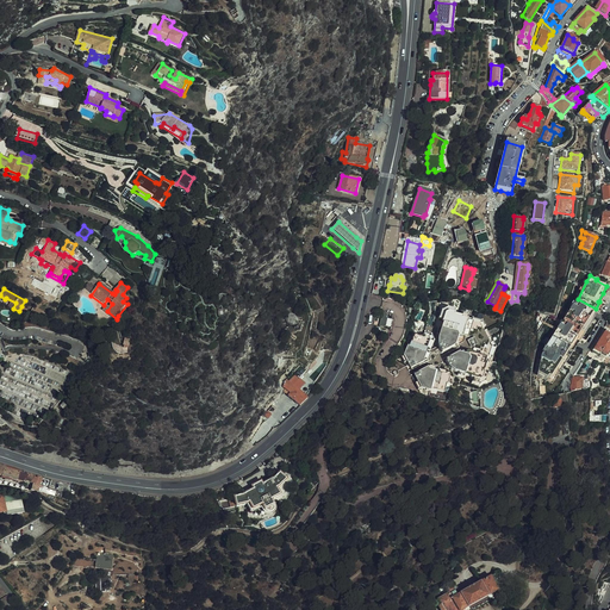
[(6,298),(5,299),(2,303),(13,309),(16,303),(6,298)]
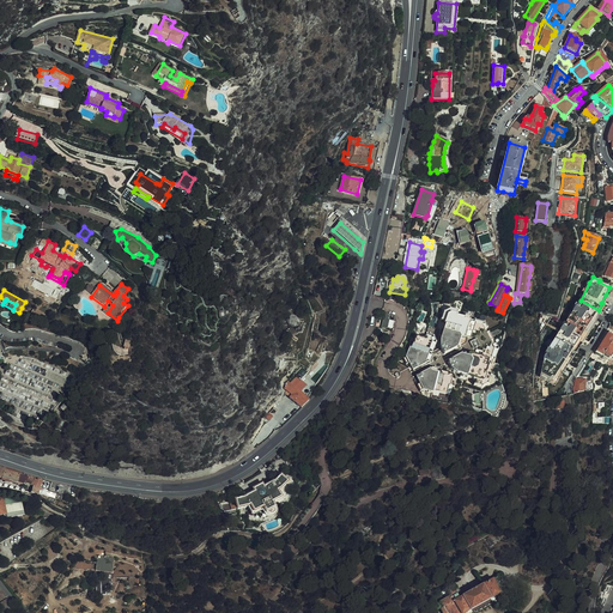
[(121,320),(119,317),(117,321),(108,313),(113,305),(108,301),(104,307),(107,309),(103,314),(117,325),(121,320)]
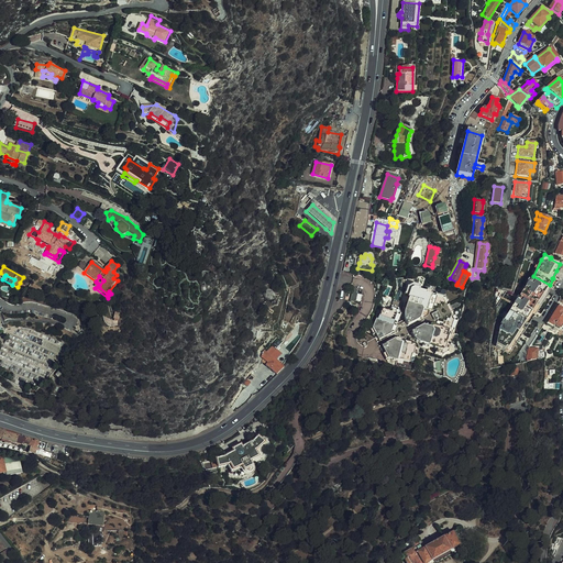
[(550,285),(533,276),(523,291),(500,327),(501,327),(499,329),(496,346),(501,350),(503,349),(505,350),(506,348),(508,349),(530,316),(550,285)]
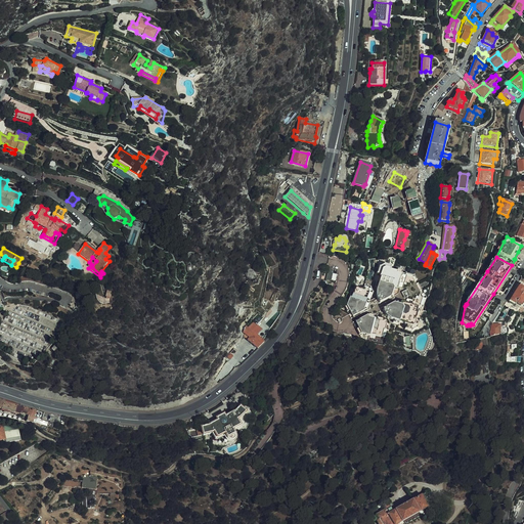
[(380,271),(383,272),(385,267),(391,269),(391,267),(392,265),(386,264),(381,266),(380,271)]
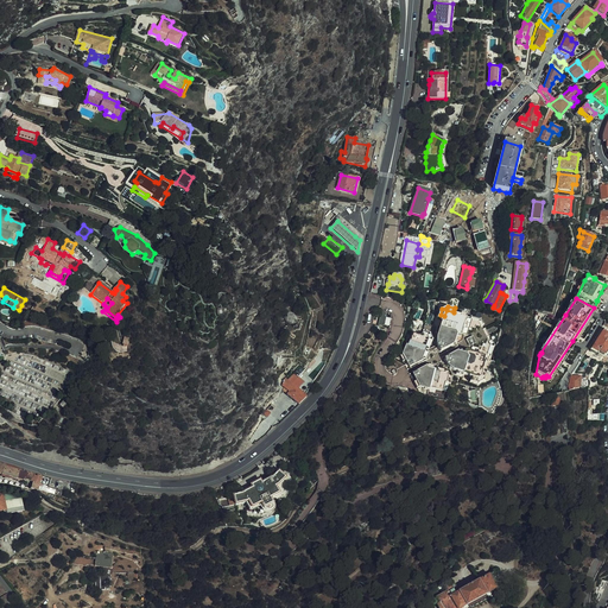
[(590,321),(595,309),(594,308),(572,341),(549,377),(548,379),(551,381),(590,321)]
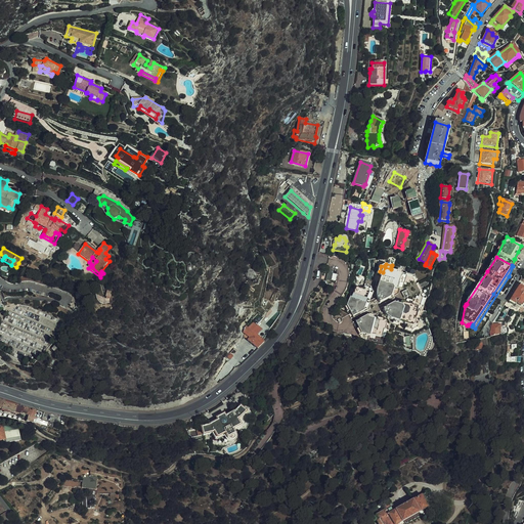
[(378,292),(378,297),(381,302),(382,301),(383,301),(391,297),(393,290),(396,291),(397,287),(401,289),(406,300),(404,307),(395,303),(384,308),(386,314),(391,318),(394,319),(395,319),(399,321),(405,323),(407,324),(415,322),(416,320),(415,320),(417,313),(416,313),(418,308),(419,308),(423,298),(421,295),(420,291),(417,285),(415,280),(412,277),(406,275),(402,274),(402,276),(396,274),(397,272),(390,270),(391,269),(385,267),(383,272),(382,275),(383,275),(378,290),(378,292)]
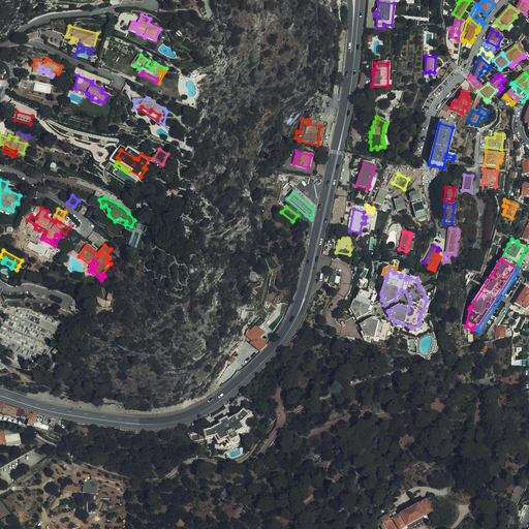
[(410,276),(410,278),(416,280),(418,283),(422,282),(419,277),(411,274),(411,276),(410,276)]
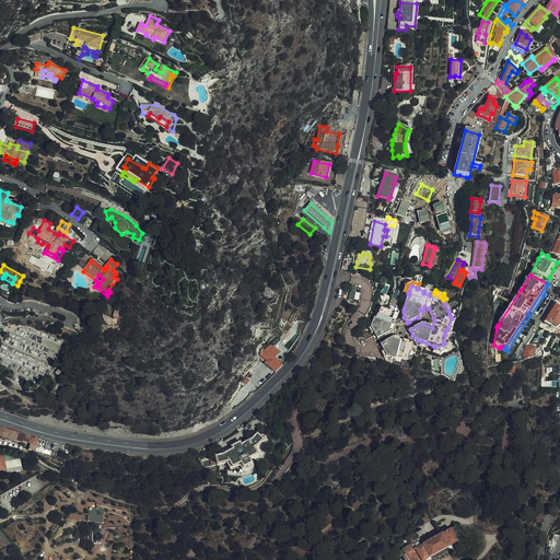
[(556,300),(548,312),(550,314),(545,324),(550,327),(550,326),(557,329),(559,323),(559,313),(559,311),(559,302),(556,300)]
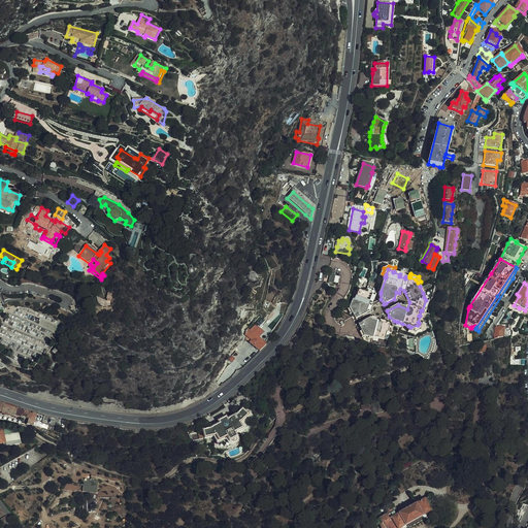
[(369,301),(372,303),(376,295),(373,289),(368,287),(367,291),(371,293),(372,295),(369,301)]
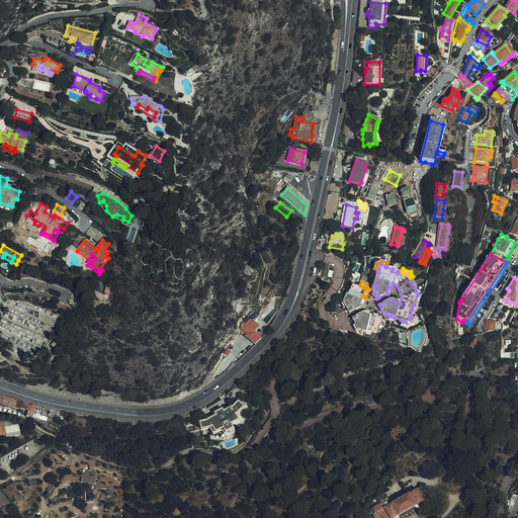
[(362,305),(365,297),(362,295),(365,289),(364,287),(360,285),(359,286),(353,283),(348,294),(347,293),(344,300),(346,306),(350,313),(363,307),(362,305)]
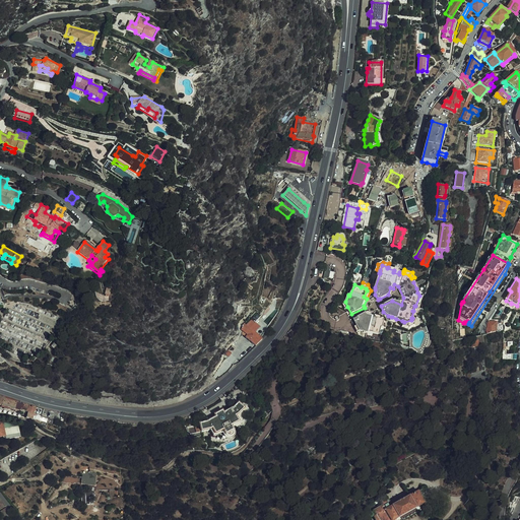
[(417,293),(419,296),(415,306),(414,306),(412,311),(413,311),(416,312),(419,303),(420,304),(424,296),(420,290),(417,293)]
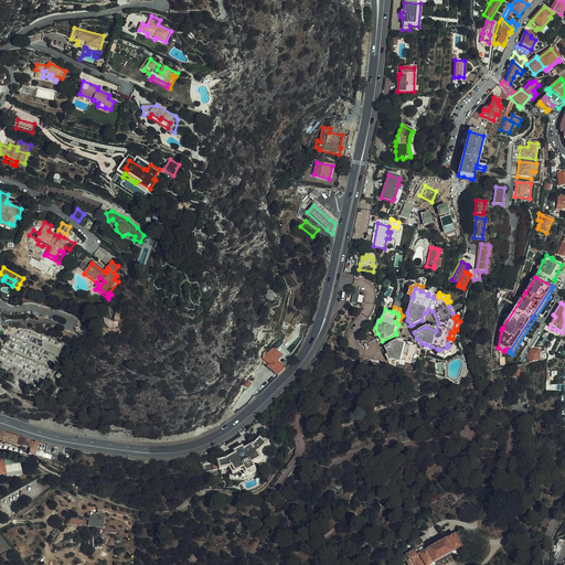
[(387,353),(390,359),(398,361),(400,360),(411,362),(413,354),(414,354),(416,349),(406,347),(407,342),(400,340),(398,338),(384,345),(387,353)]
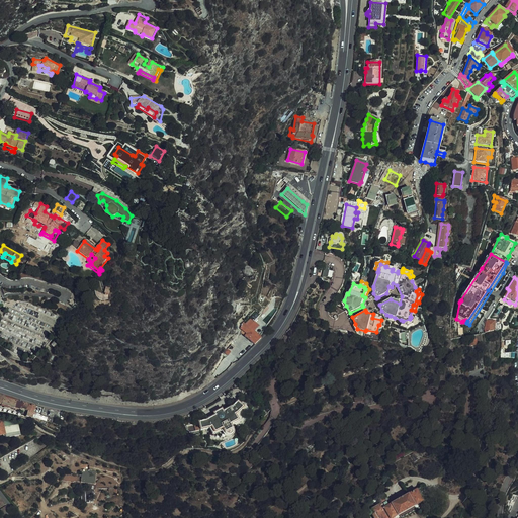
[(486,333),(494,331),(495,322),(488,321),(487,322),(485,329),(486,330),(486,333)]
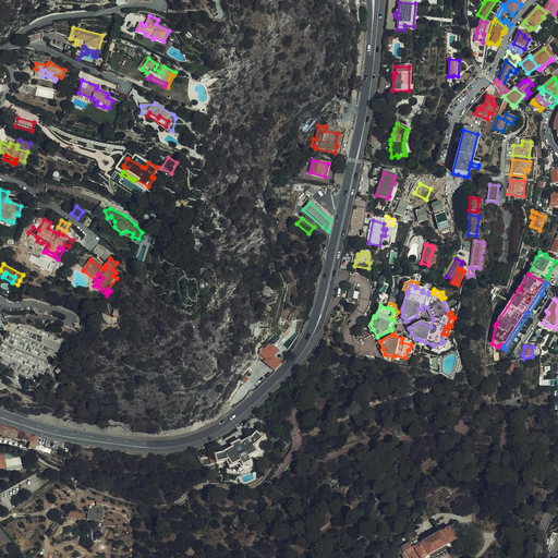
[(275,371),(281,364),(279,362),(265,347),(263,349),(258,353),(266,360),(265,361),(275,371)]
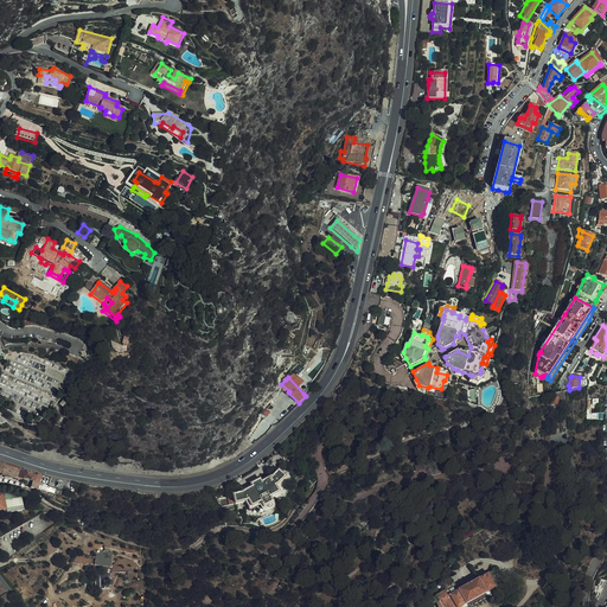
[(588,419),(602,420),(604,415),(599,415),(599,414),(592,414),(592,410),(588,410),(588,419)]
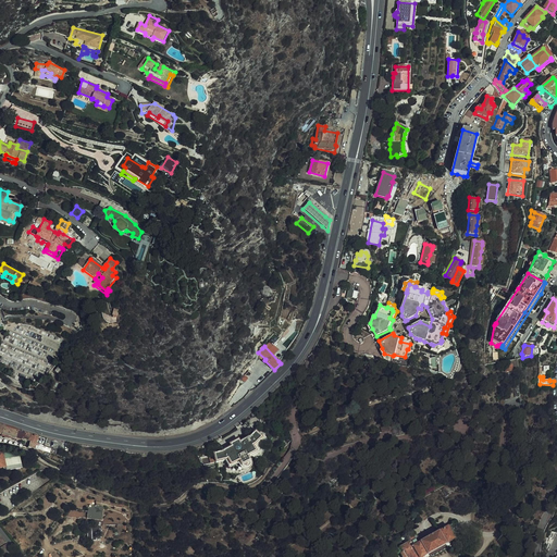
[(0,424),(0,434),(2,435),(21,441),(22,438),(23,436),(16,434),(17,431),(0,424)]
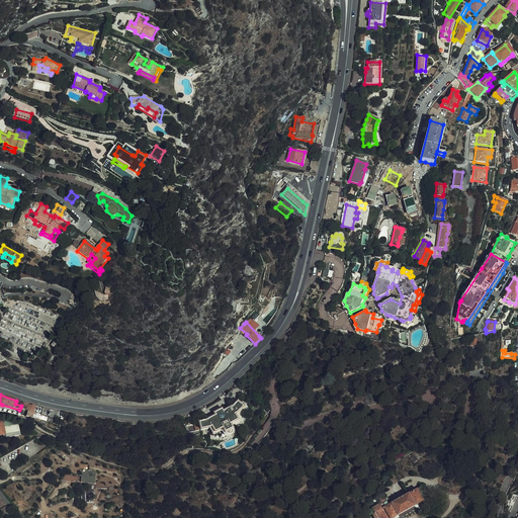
[(34,406),(17,400),(16,401),(15,404),(21,406),(20,408),(27,410),(32,413),(34,406)]
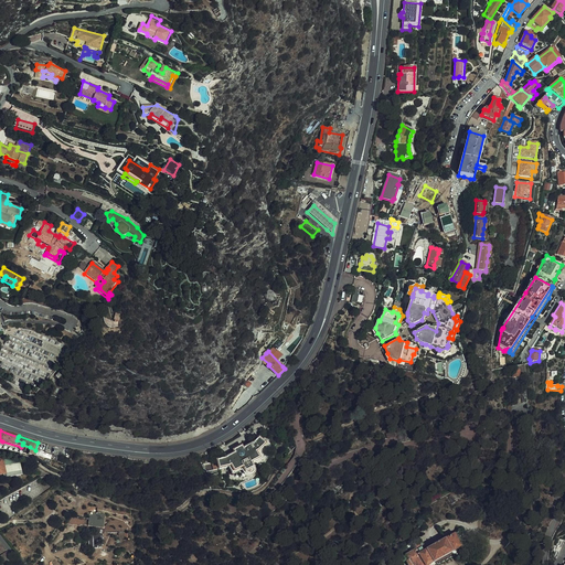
[(249,477),(252,476),(254,475),(255,472),(255,470),(252,465),(260,460),(257,452),(265,445),(259,439),(255,444),(244,450),(242,447),(234,451),(236,455),(226,459),(219,461),(220,470),(231,468),(234,475),(243,469),(246,475),(249,477)]
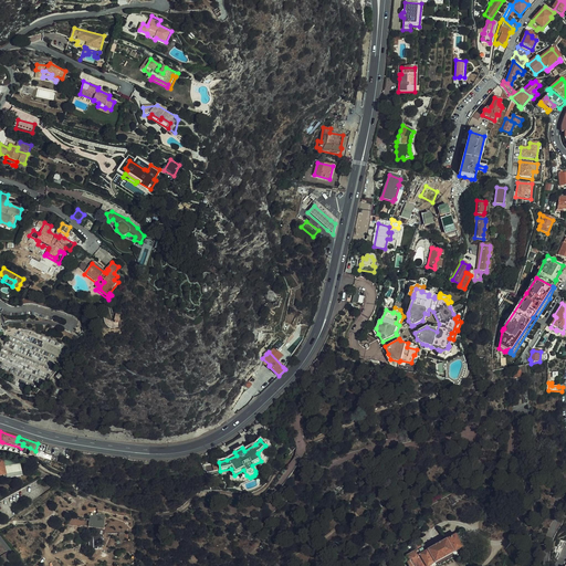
[(0,460),(0,474),(6,473),(7,475),(21,473),(20,464),(16,465),(14,460),(8,461),(8,467),(4,467),(3,460),(0,460)]
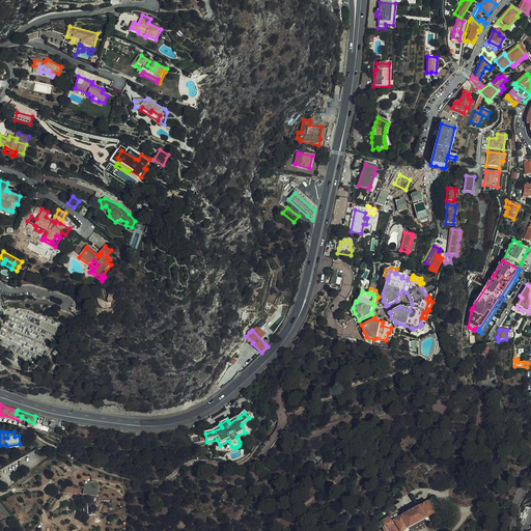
[(93,496),(93,499),(98,499),(100,485),(85,483),(84,494),(93,496)]
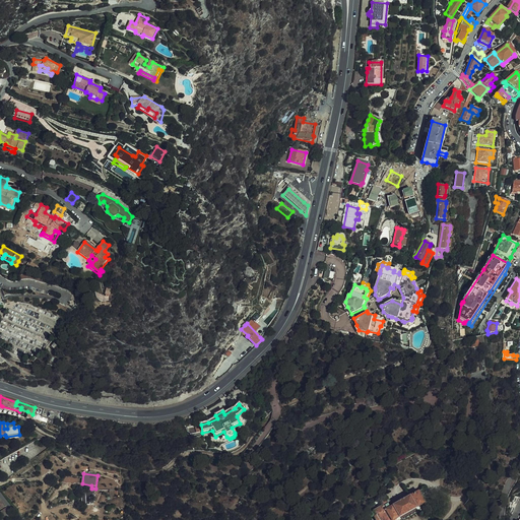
[(390,508),(383,497),(379,500),(382,506),(377,509),(376,506),(368,511),(373,511),(374,514),(376,519),(396,519),(397,519),(419,507),(429,502),(421,491),(393,507),(390,508)]
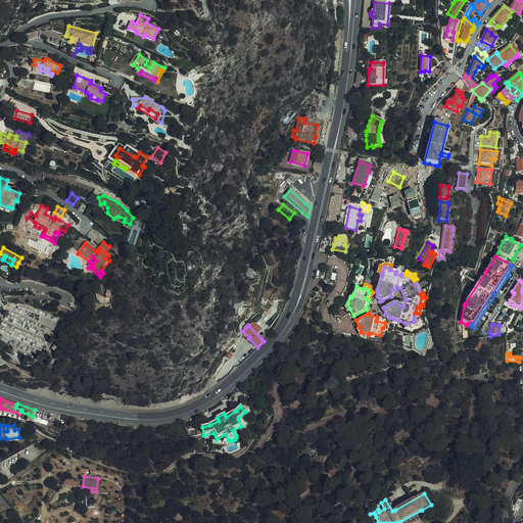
[(95,500),(94,496),(84,497),(84,507),(92,507),(91,501),(95,500)]
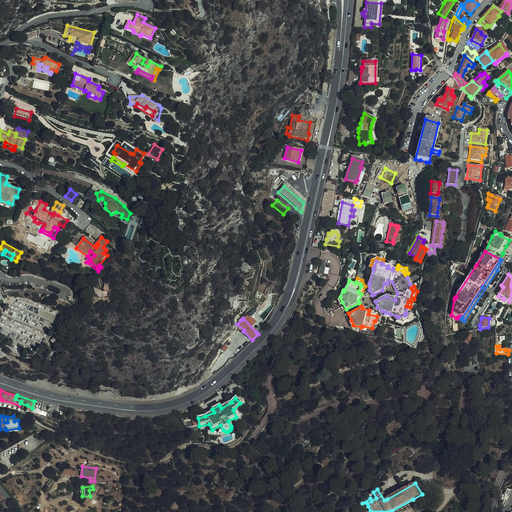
[(387,499),(380,487),(377,489),(384,500),(387,499)]
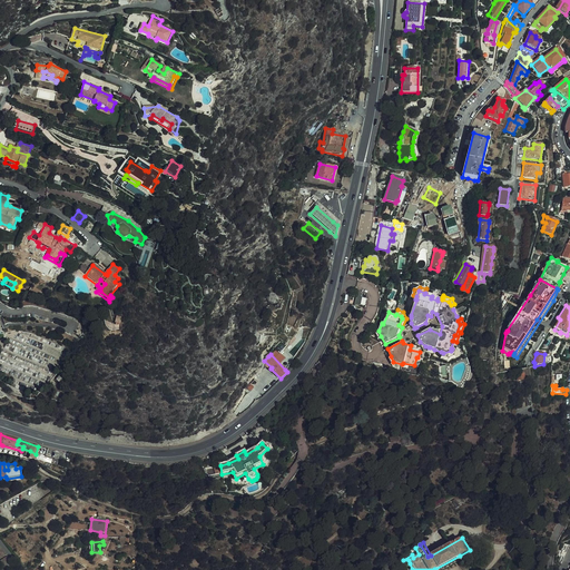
[(443,569),(462,560),(460,556),(435,569),(434,569),(443,569)]
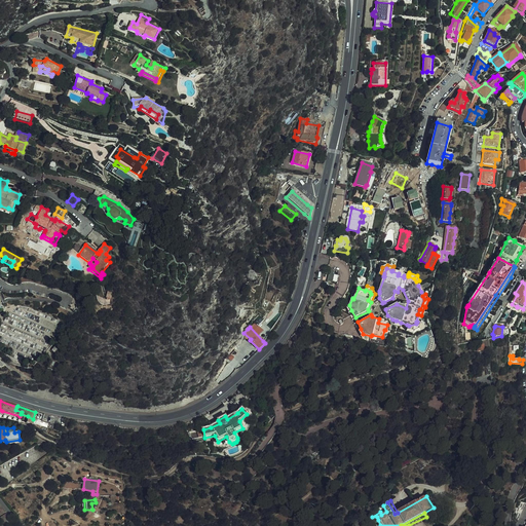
[(0,518),(5,525),(11,522),(6,514),(0,518)]
